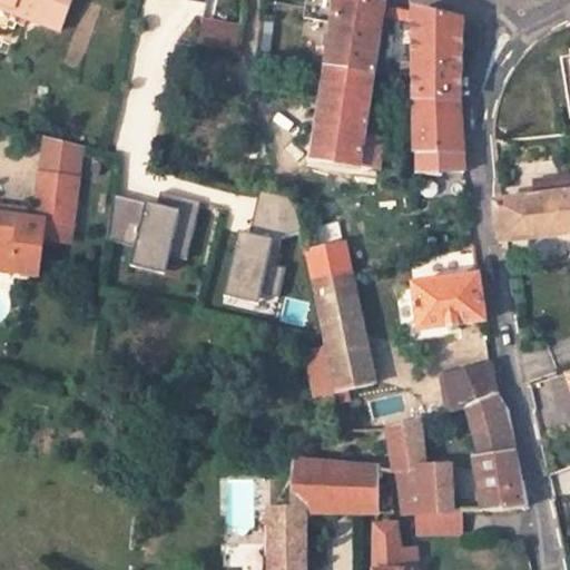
[(77,0),(0,0),(0,2),(17,10),(15,13),(64,35),(77,0)]
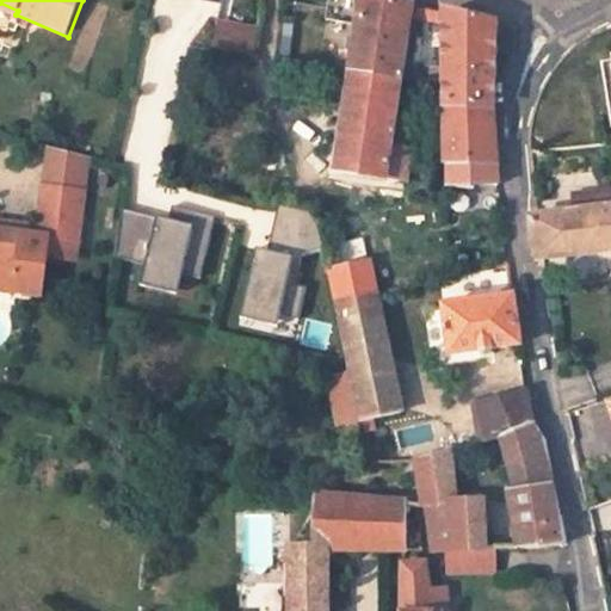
[(381,0),(328,0),(326,20),(358,26),(337,170),(406,181),(411,148),(389,144),(399,79),(411,6),(381,0)]
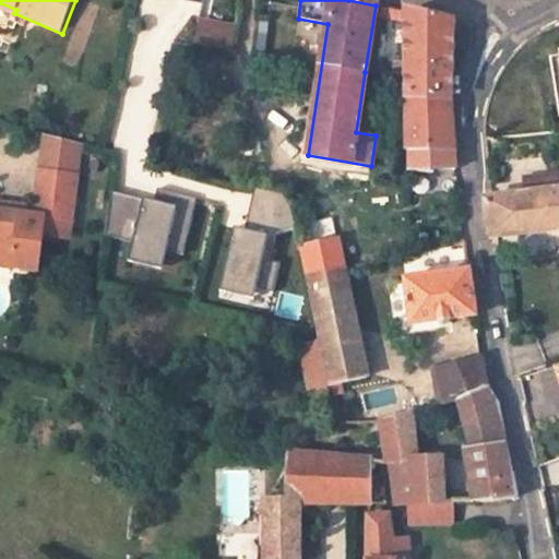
[(391,10),(389,19),(407,23),(407,13),(391,10)]
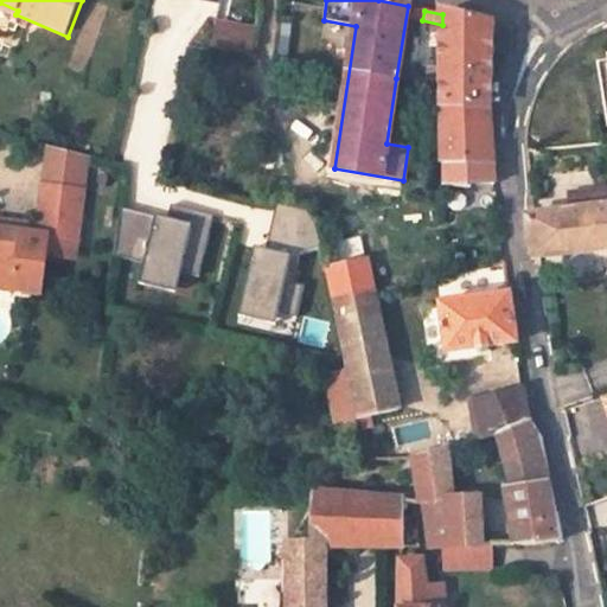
[(492,26),(442,14),(442,25),(442,82),(442,109),(487,110),(492,26)]
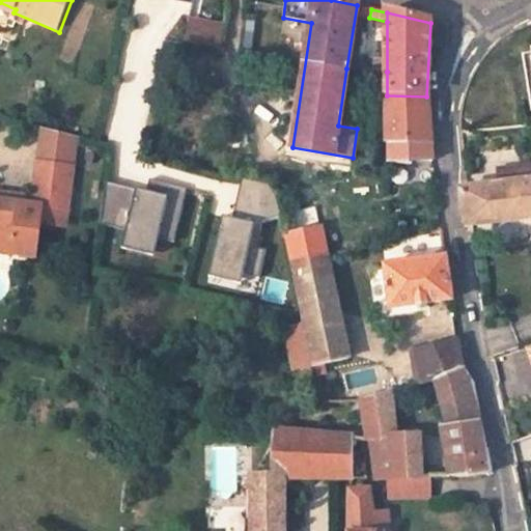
[(191,17),(189,42),(224,45),(226,20),(191,17)]
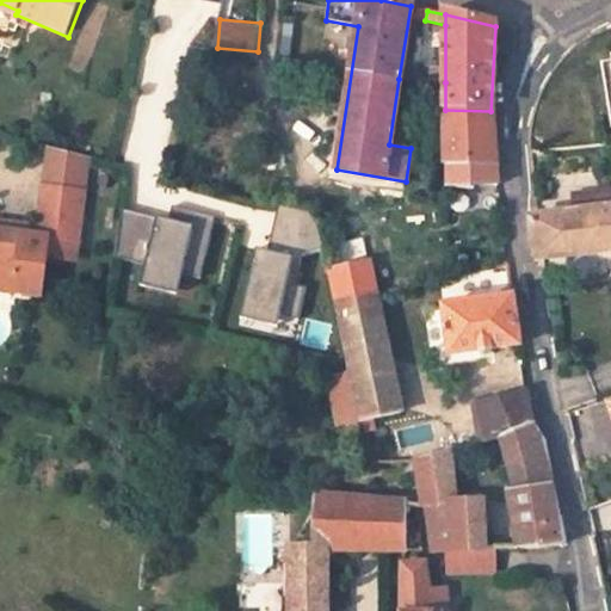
[(487,183),(487,173),(498,173),(491,111),(445,110),(446,192),(468,192),(468,183),(487,183)]
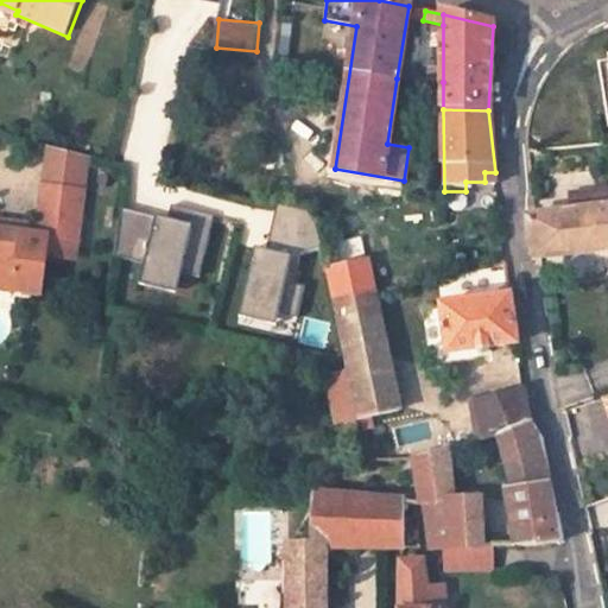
[(607,175),(577,179),(580,197),(596,196),(599,216),(607,214),(607,175)]
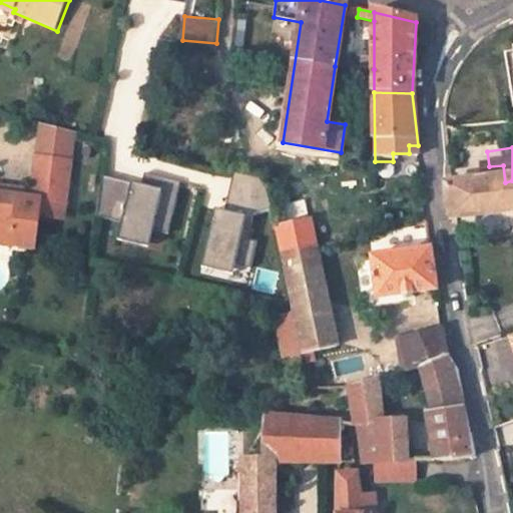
[(487,151),(467,154),(469,169),(489,166),(487,151)]
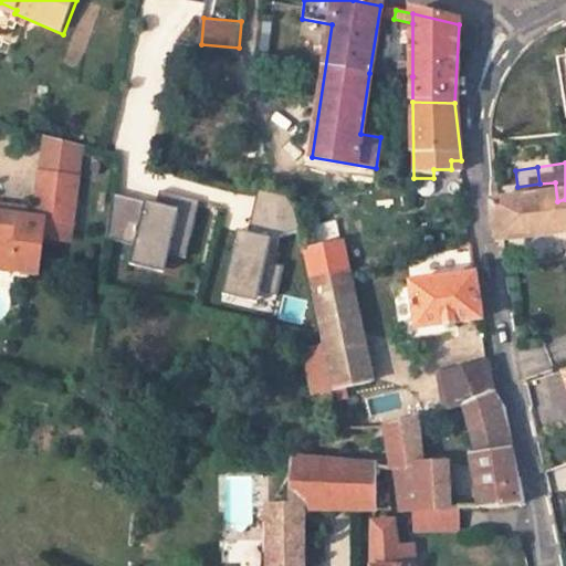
[(451,179),(451,169),(433,169),(433,178),(451,179)]
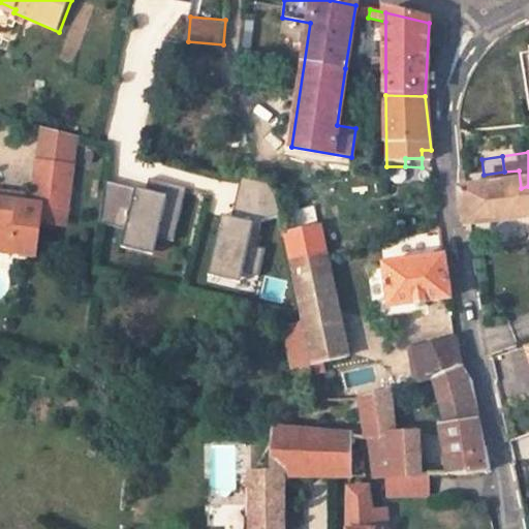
[(70,165),(35,159),(32,181),(41,182),(38,206),(0,199),(0,248),(33,253),(38,219),(62,223),(70,165)]
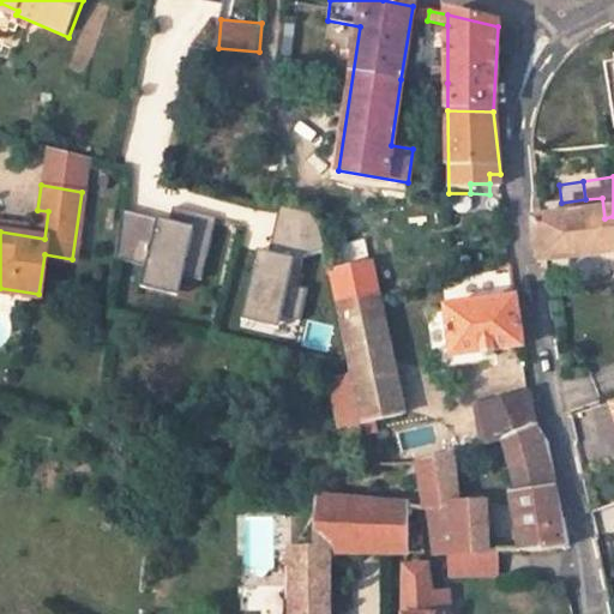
[(525,248),(534,247),(607,236),(605,218),(602,198),(585,199),(561,203),(527,206),(521,209),(525,248)]
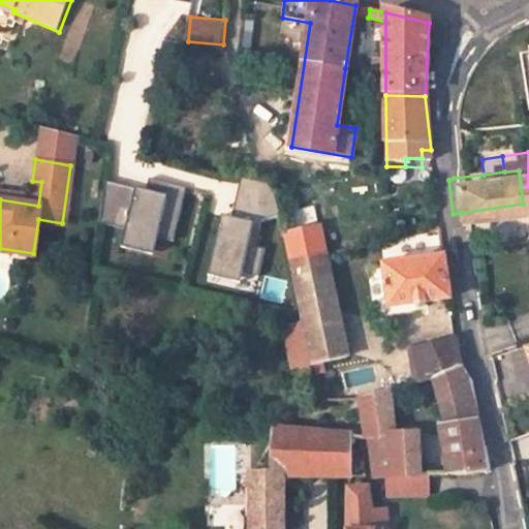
[(162,238),(174,241),(185,193),(110,175),(98,222),(126,229),(123,245),(158,254),(162,238)]
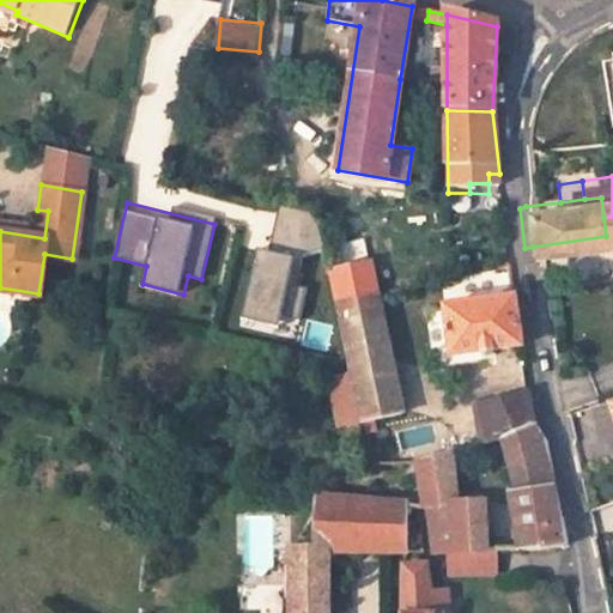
[(278,243),(319,249),(323,214),(283,208),(278,243)]
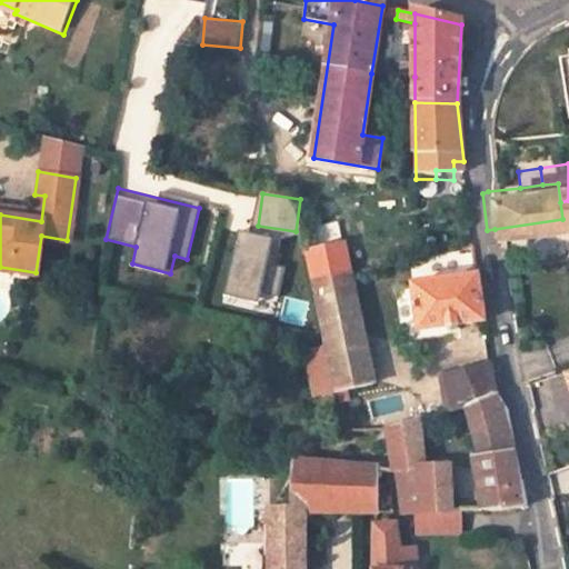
[(35,195),(32,209),(0,203),(0,215),(41,221),(45,196),(35,195)]
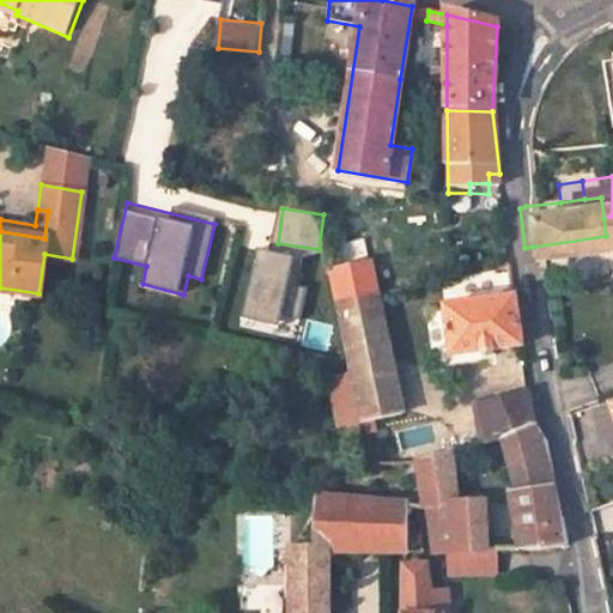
[(262,248),(255,320),(289,323),(297,253),(262,248)]
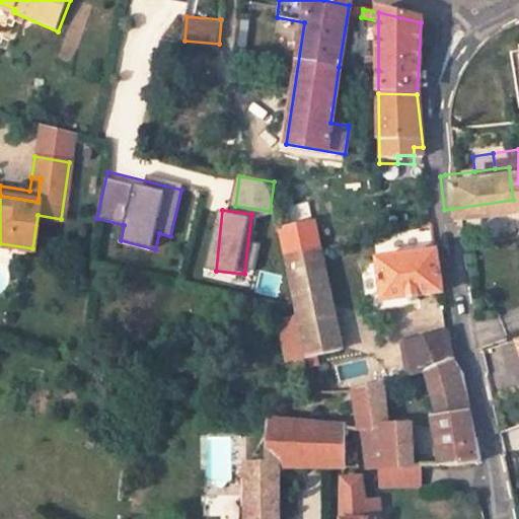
[(319,249),(313,223),(279,230),(286,257),(319,249)]
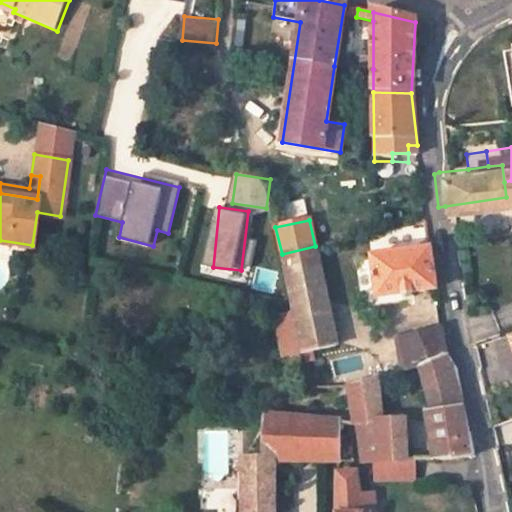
[(302,354),(335,346),(315,246),(282,254),(293,311),(302,354)]
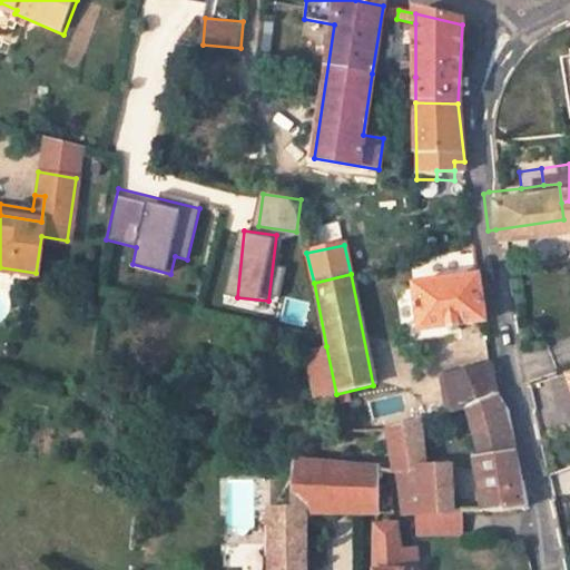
[(478,276),(415,286),(418,304),(408,305),(409,317),(419,316),(421,332),(482,322),(484,322),(478,276)]
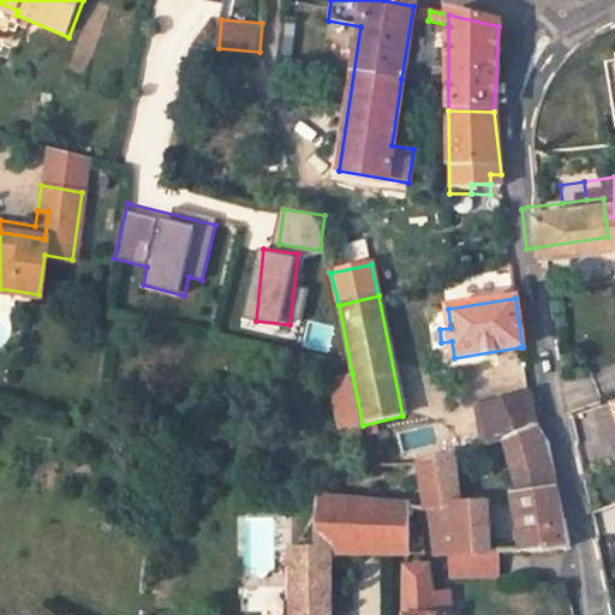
[(329,377),(340,430),(363,425),(352,374),(329,377)]
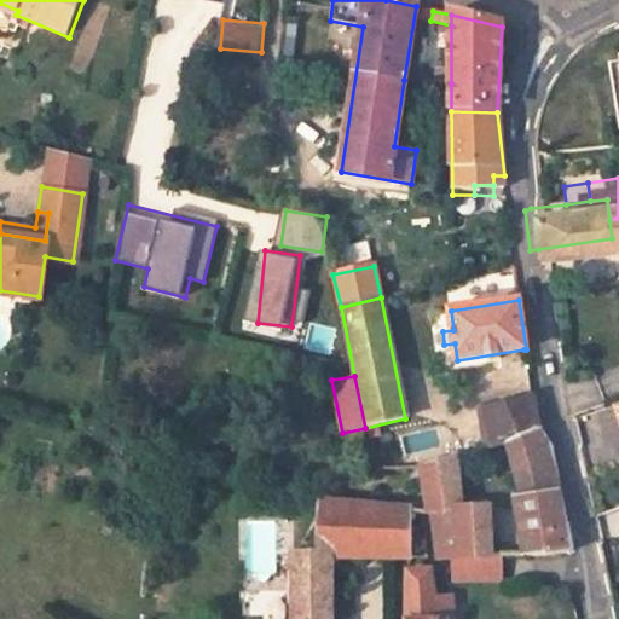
[(550,450),(538,427),(532,397),(480,411),(485,451),(508,449),(522,503),(515,504),(521,557),(549,556),(562,553),(571,551),(550,450)]
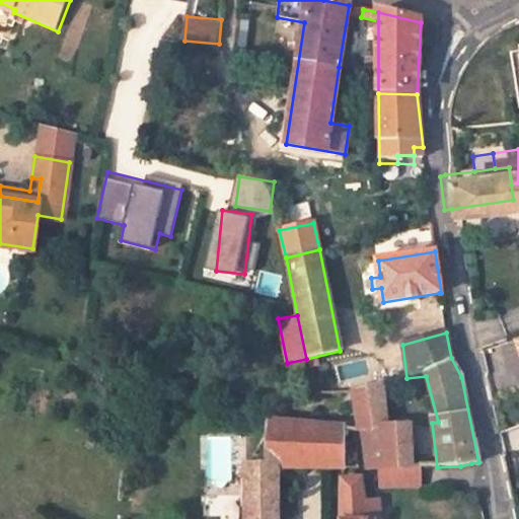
[(338,378),(346,376),(340,351),(306,359),(310,378),(337,373),(338,378)]
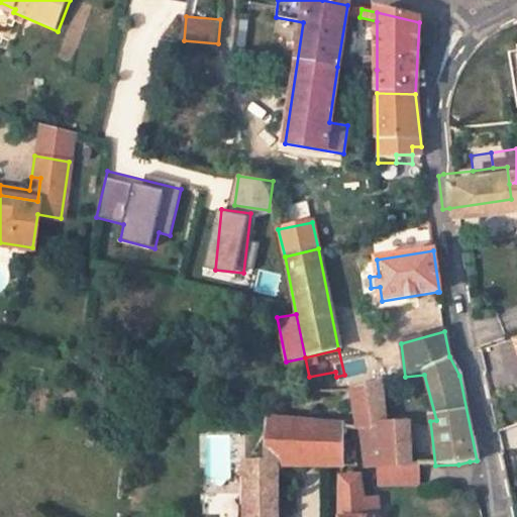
[(364,430),(368,467),(369,467),(380,467),(412,466),(409,424),(384,426),(380,384),(342,394),(344,428),(364,430)]
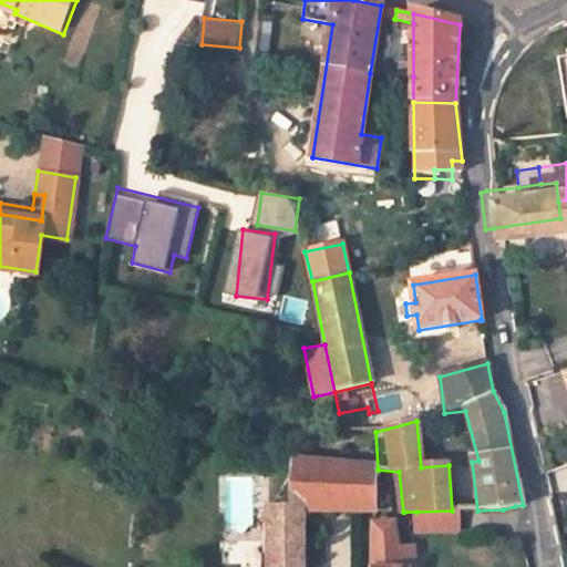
[(374,512),(375,512),(377,470),(292,461),(290,508),(269,508),(269,566),(305,566),(305,512),(374,512)]
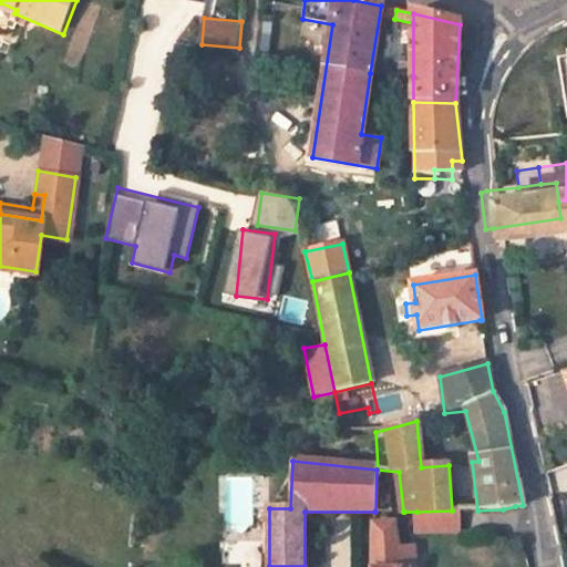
[(418,534),(462,533),(462,511),(452,511),(416,512),(418,534)]
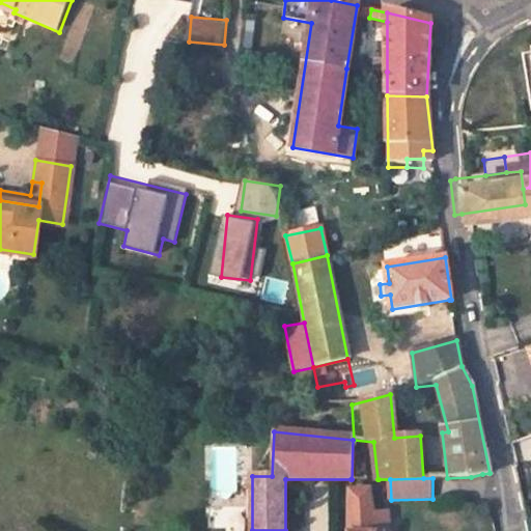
[(374,513),(371,491),(352,492),(351,530),(391,530),(389,512),(374,513)]
